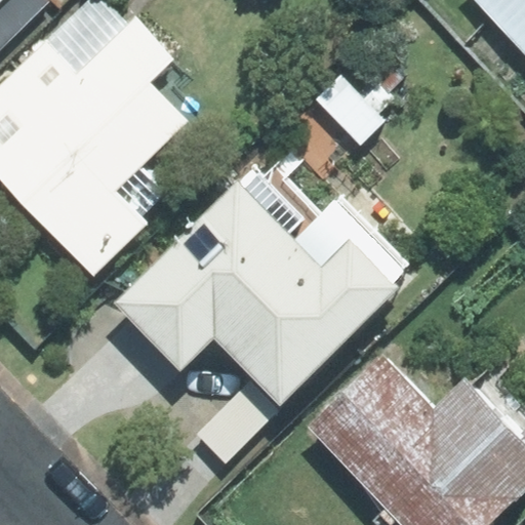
[(0,0),(0,47),(47,1),(46,0),(0,0)]
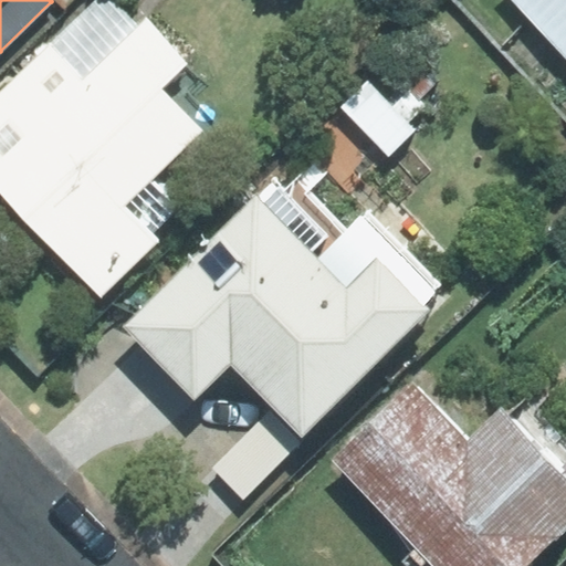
[(112,0),(92,0),(0,91),(0,166),(140,29),(112,0)]
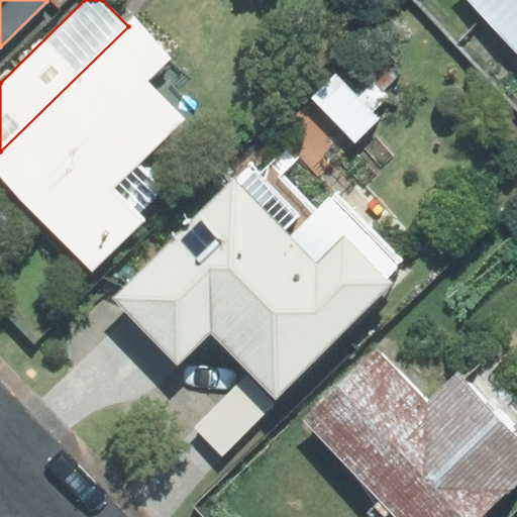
[(516,0),(468,0),(516,52),(516,0)]
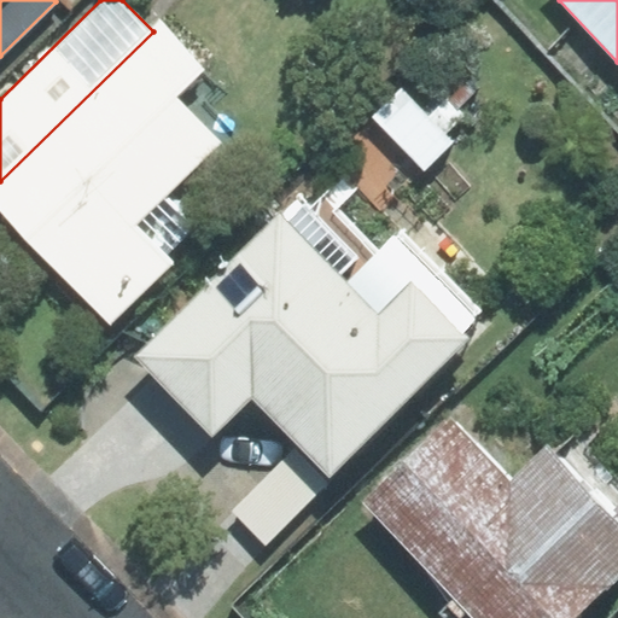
[(153,31),(0,181),(0,203),(116,321),(176,262),(139,225),(222,143),(178,97),(205,70),(161,24),(153,31)]
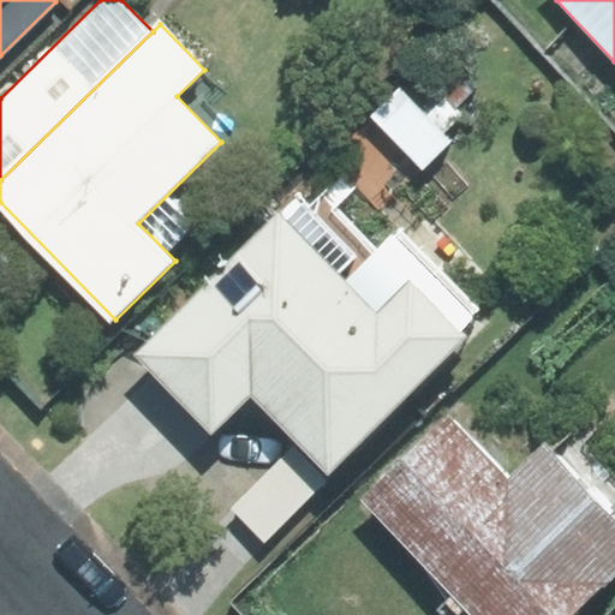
[(399,88),(370,117),(422,168),(451,139),(445,133),(461,115),(443,97),(427,114),(399,88)]
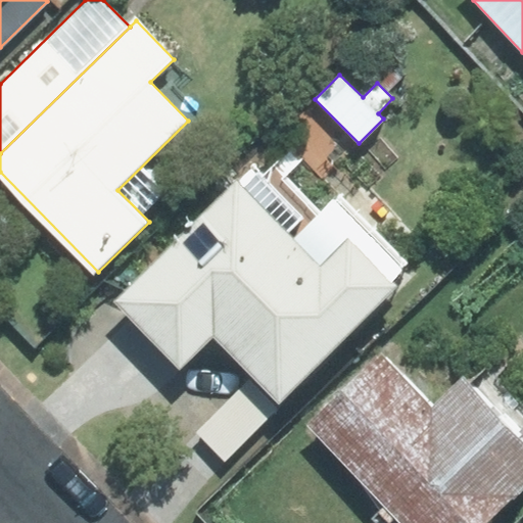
[(214,336),(279,403),(396,286),(392,283),(403,270),(333,199),(322,214),(271,167),(264,173),(253,164),(115,301),(179,369),(214,336)]
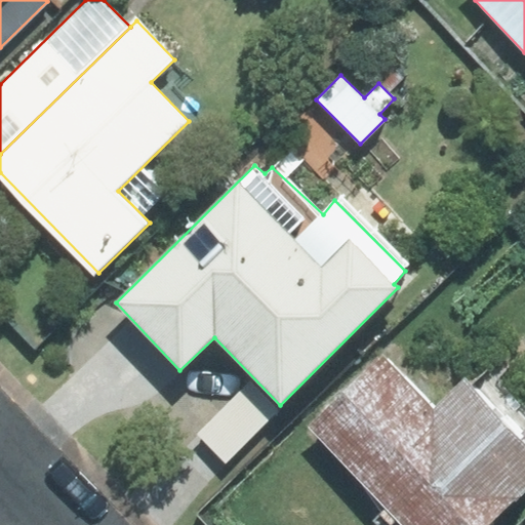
[(380,354),(307,425),(388,509),(375,521),(379,524),(485,524),(524,487),(524,417),(481,372),(468,385),(463,380),(435,409),(380,354)]
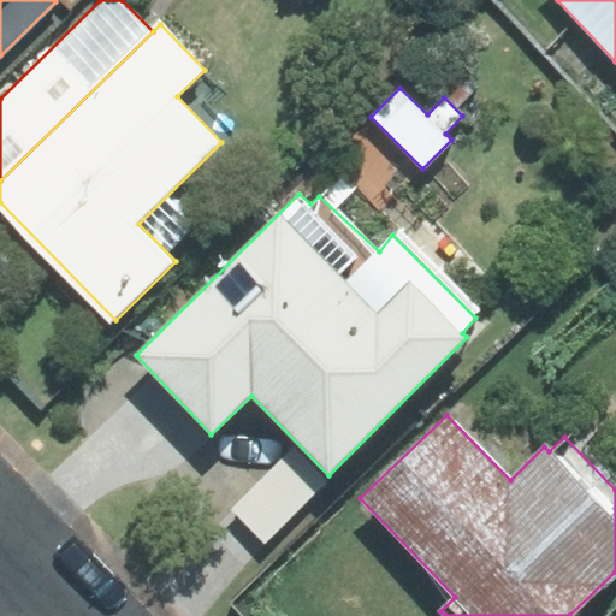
[(327,481),(294,448),(231,510),(265,544),(327,481)]
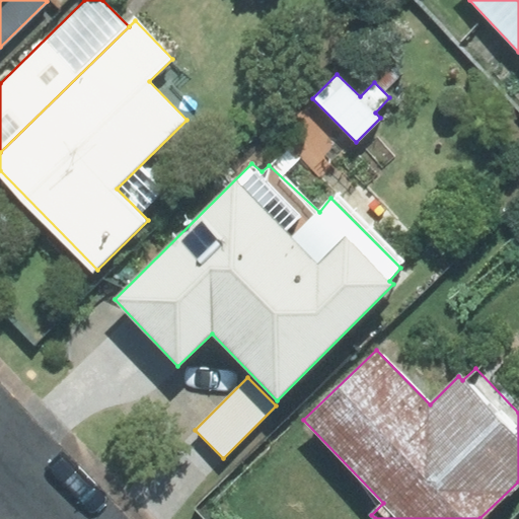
All buildings are outlined.
